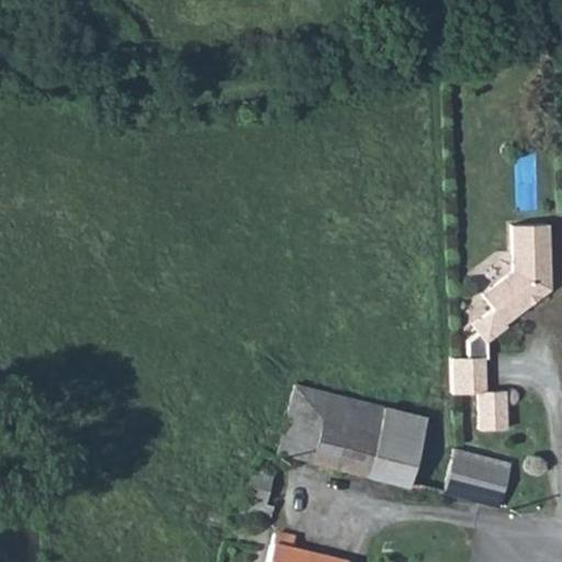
[(549,222),(510,223),(513,269),(483,292),(494,306),(474,323),(481,329),(470,338),(471,357),(485,356),(491,356),(490,339),(509,324),(506,321),(528,304),(528,296),(534,293),(540,294),(550,287),(549,222)]
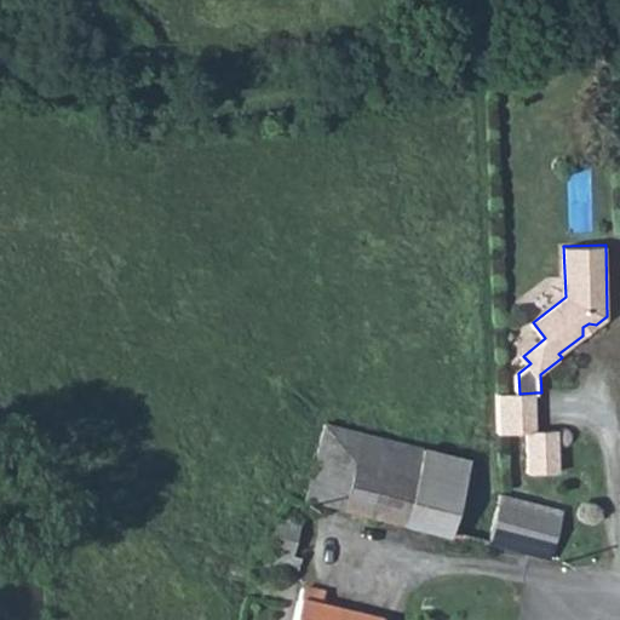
[(535,392),(520,394),(497,395),(499,437),(527,435),(537,435),(535,392)]
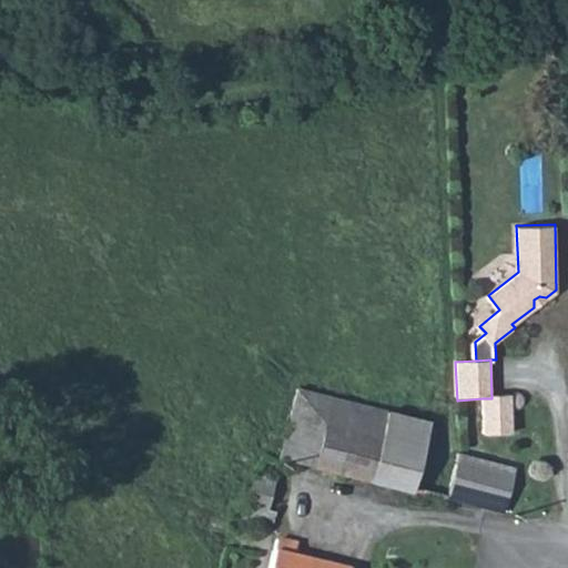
[(511,397),(492,398),(483,398),(485,435),(513,434),(511,397)]
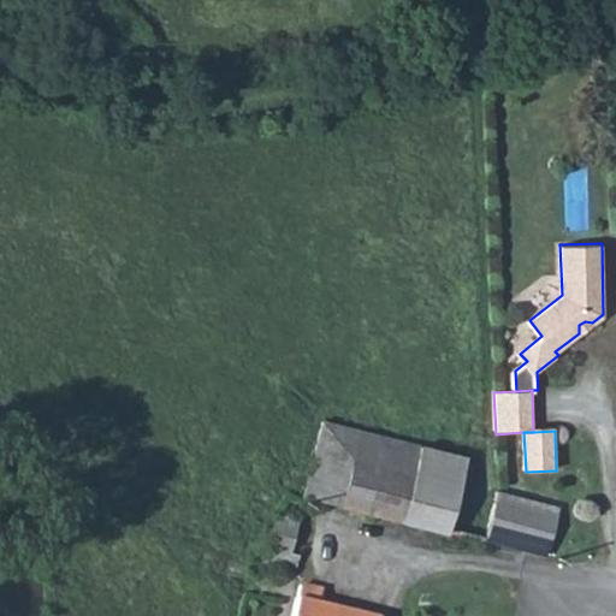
[(389,448),(330,432),(312,505),(371,521),(389,448)]
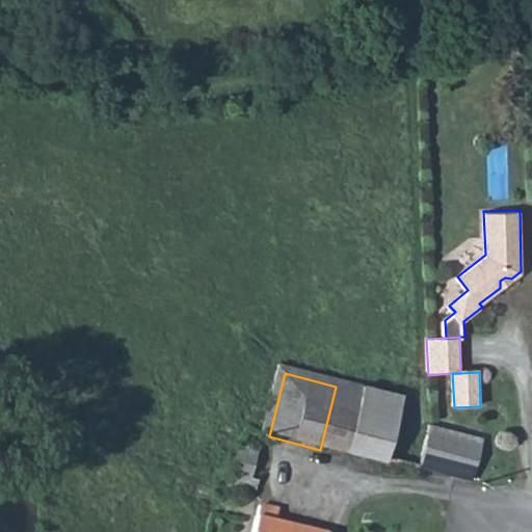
[(336,387),(320,450),(353,458),(372,396),(336,387)]
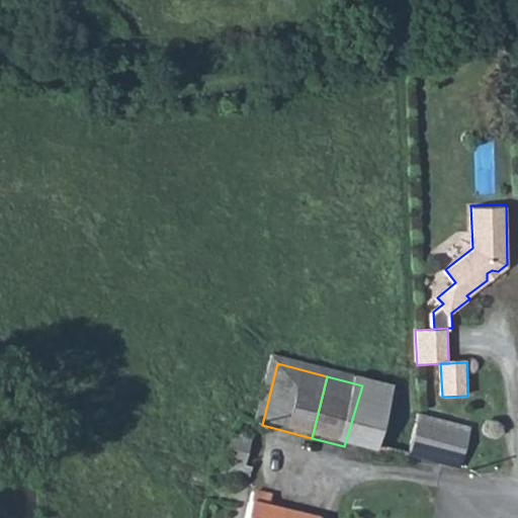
[(362,385),(344,446),(382,455),(394,415),(400,393),(362,385)]
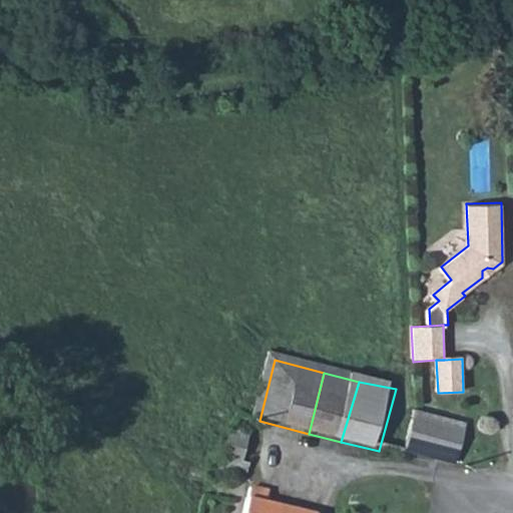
[(473,432),(420,419),(410,459),(462,472),(473,432)]
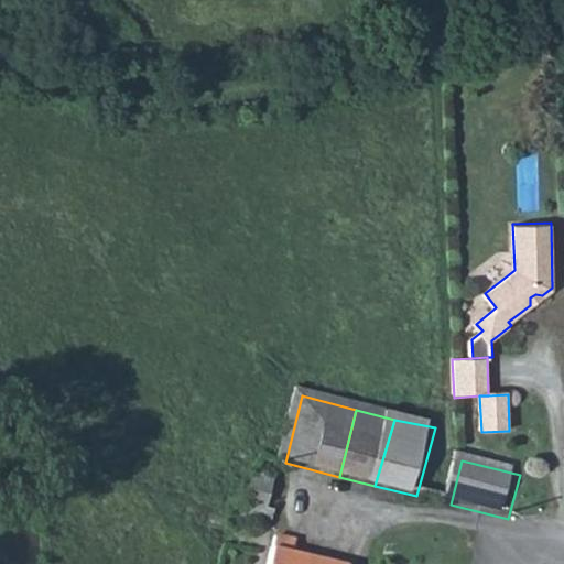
[(279,480),(261,473),(251,497),(243,517),(263,522),(273,500),(282,503),(286,494),(275,488),(279,480)]
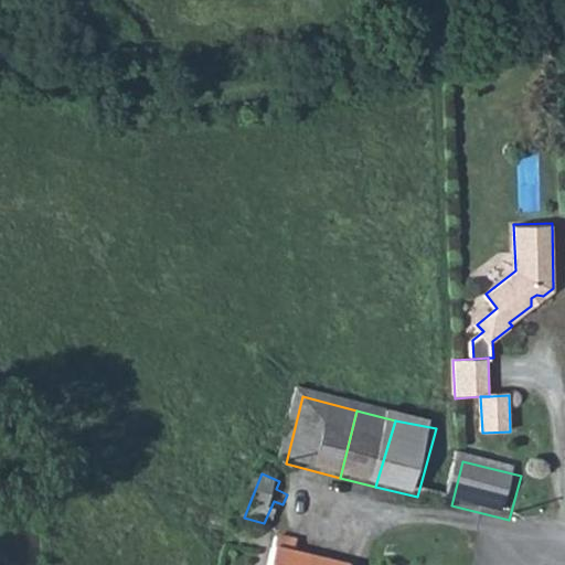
[(291,541),(274,535),(268,550),(286,556),(291,541)]
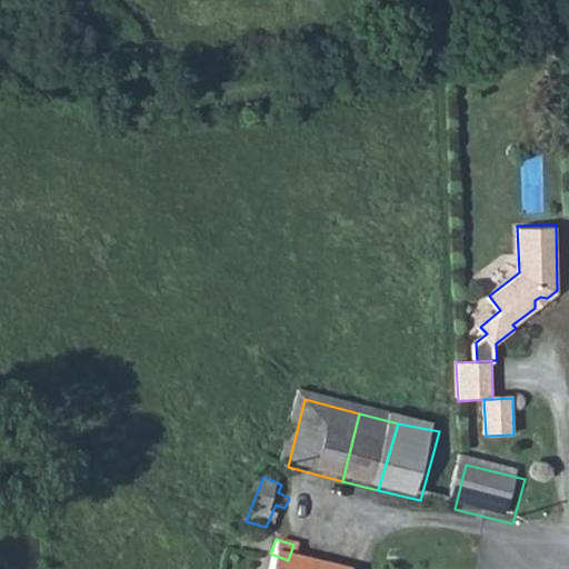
[(270,553),(266,568),(308,568),(288,560),(270,553)]
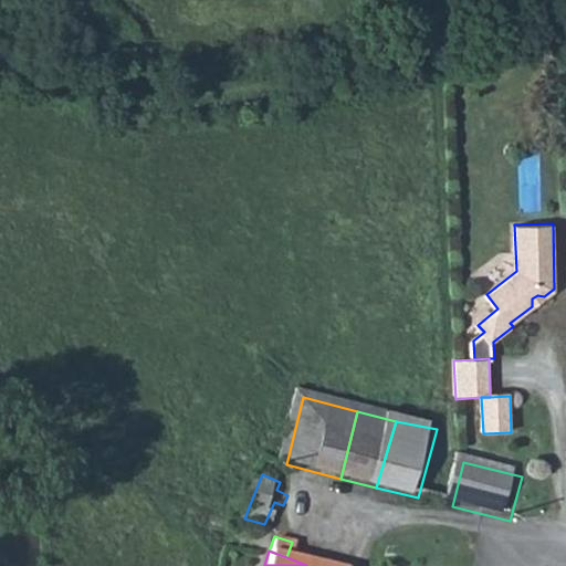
All buildings are outlined.
